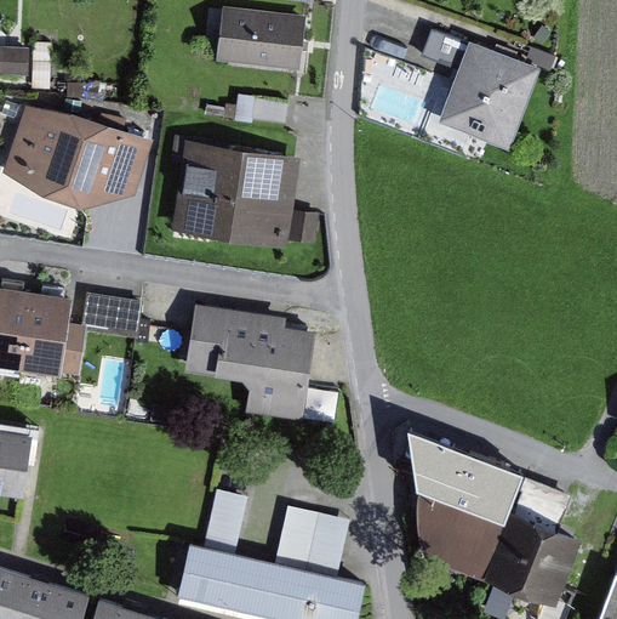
[(303,74),(312,21),(227,9),(220,62),(303,74)]
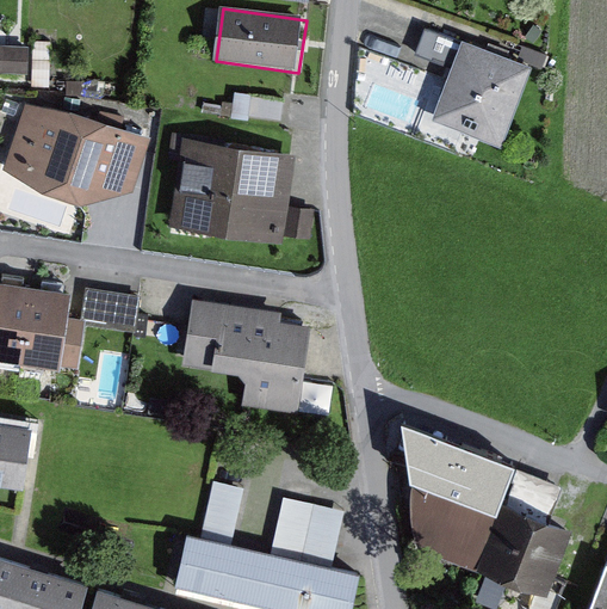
[(502,149),(533,68),(428,28),(419,54),(452,67),(431,122),(502,149)]
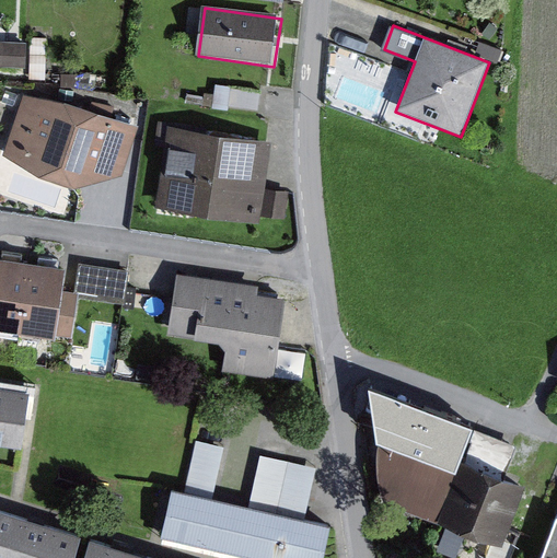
[(0,66),(25,67),(26,39),(0,38),(0,66)]
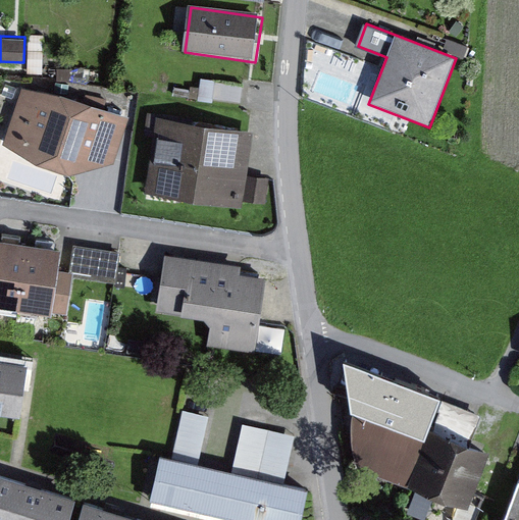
[(27,37),(27,60),(42,60),(42,37),(27,37)]
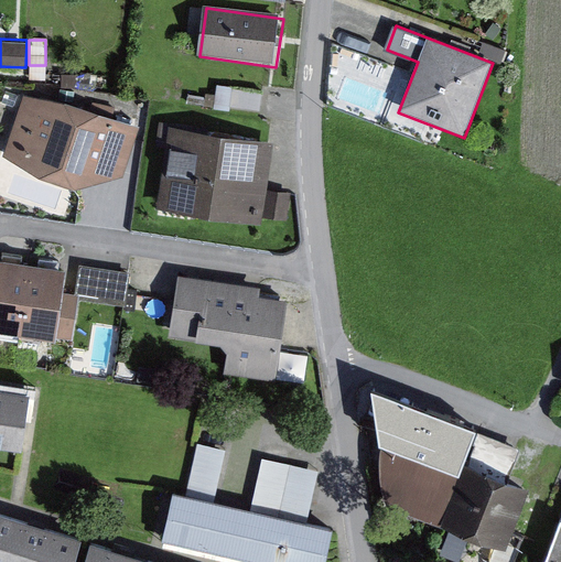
[(220,86),(217,105),(259,112),(262,94),(220,86)]
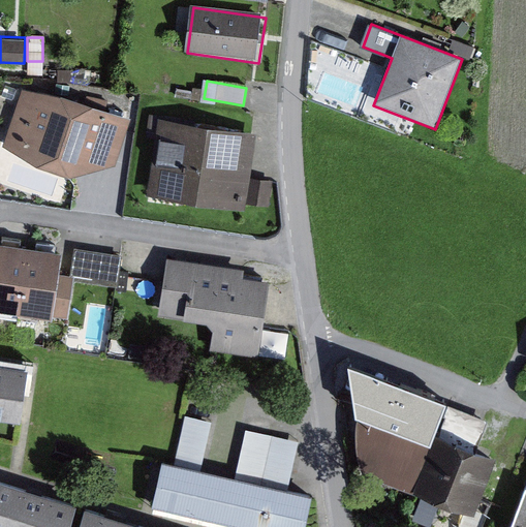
[(58,96),(22,91),(2,147),(35,167),(66,179),(115,172),(132,122),(58,96)]
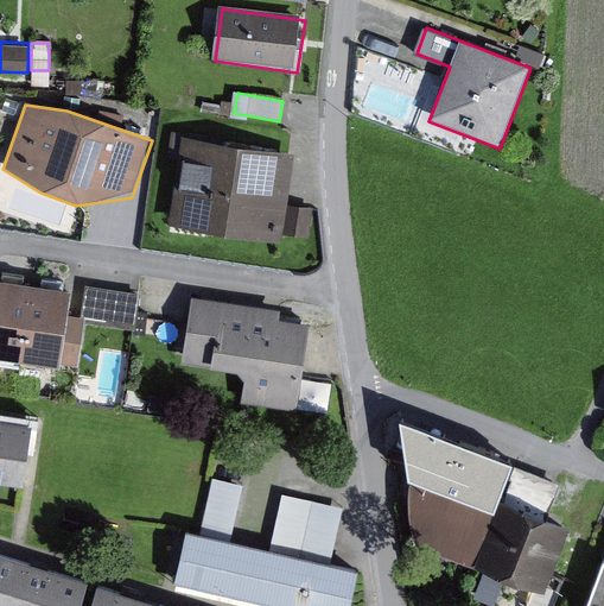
[(278,244),(292,155),(179,138),(166,226),(278,244)]
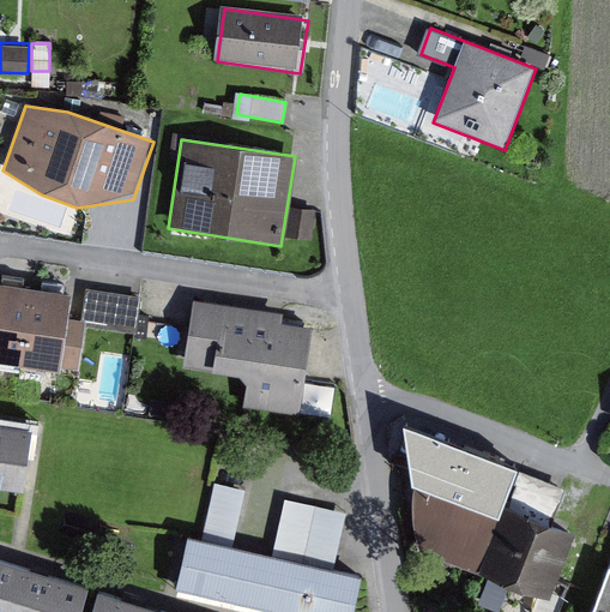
[(315,238),(316,209),(288,209),(288,237),(315,238)]
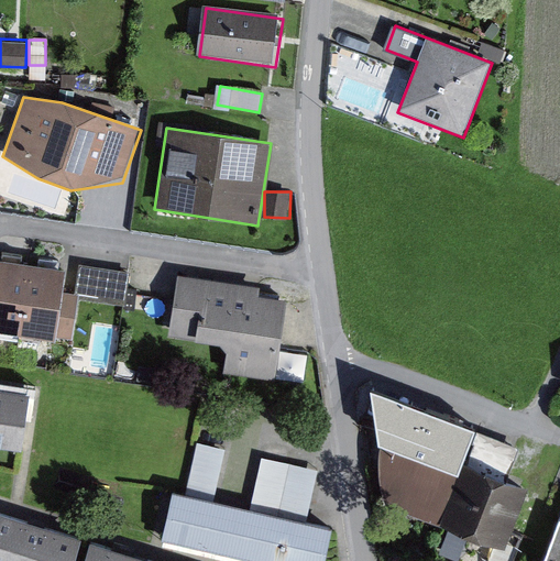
[(0,330),(55,339),(66,267),(0,256),(0,330)]
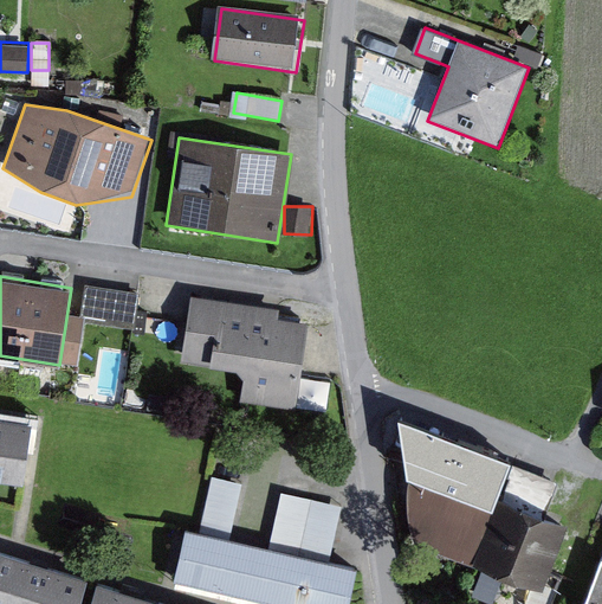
[(136,323),(137,287),(83,284),(82,322),(136,323)]
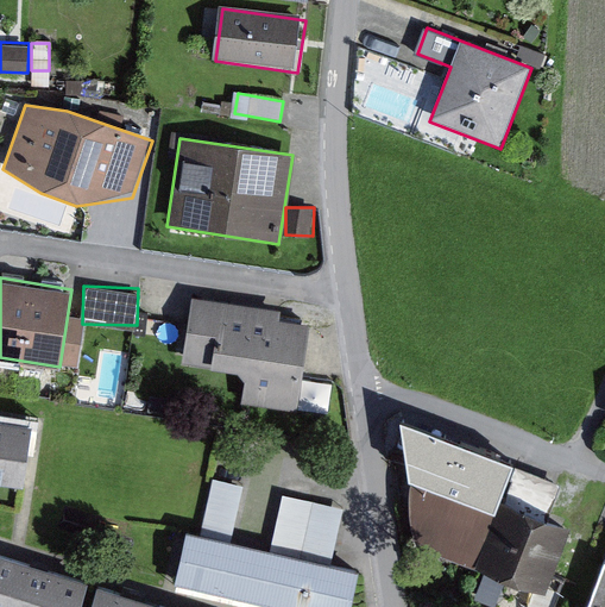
[(279,313),(191,298),(181,358),(247,370),(243,399),(294,407),(308,325),(278,320),(279,313)]
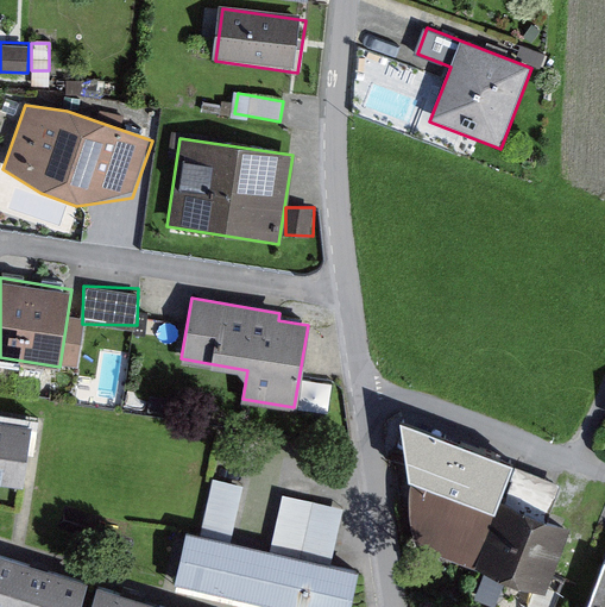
[(0,479),(25,483),(36,418),(0,412),(0,479)]
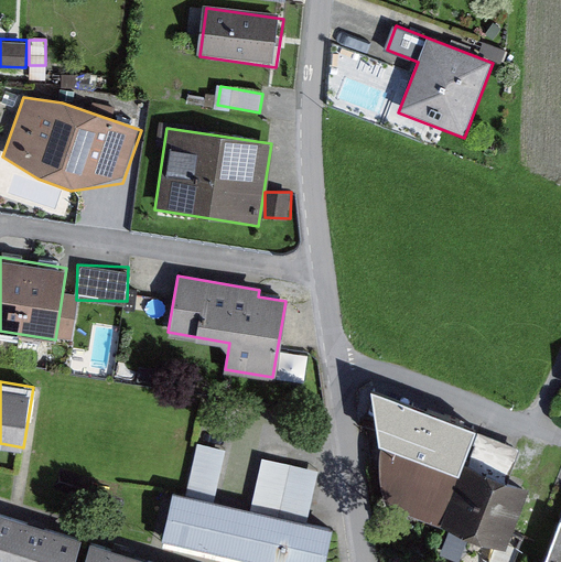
[(485,427),(424,404),(414,433),(387,423),(376,450),(384,509),(508,555),(535,484),(473,461),(485,427)]
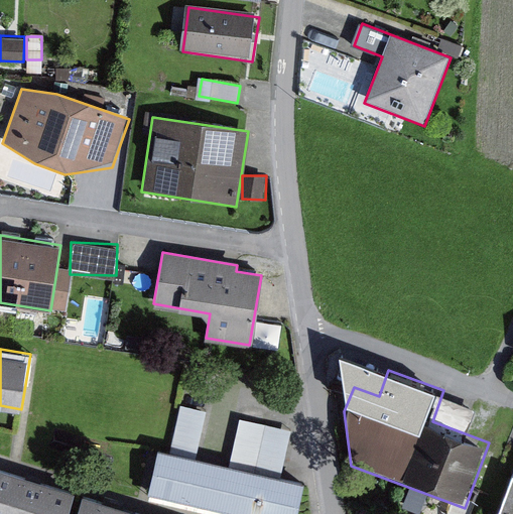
[(171,448),(155,445),(144,497),(221,513),(296,513),(304,482),(281,477),(291,430),(238,419),(228,466),(197,459),(207,413),(180,408),(171,448)]
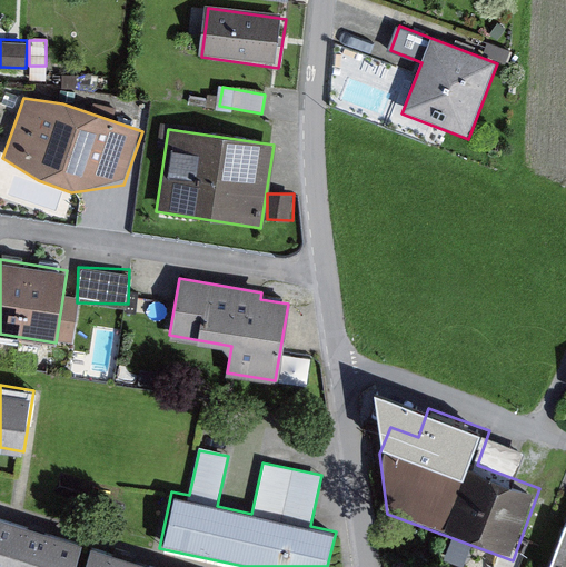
[(73,566),(81,546),(0,519),(0,566),(73,566)]
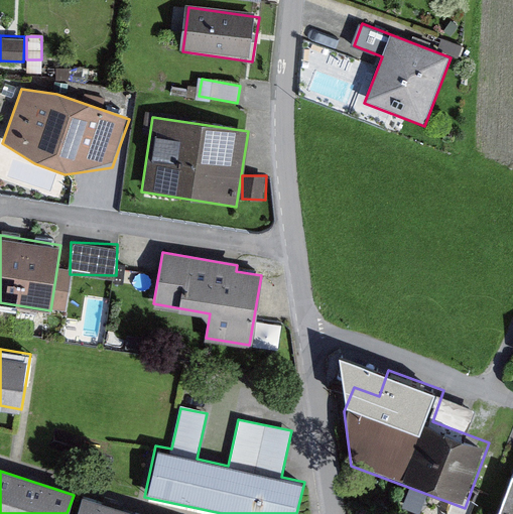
[(512,513),(512,471),(496,513),(512,513)]
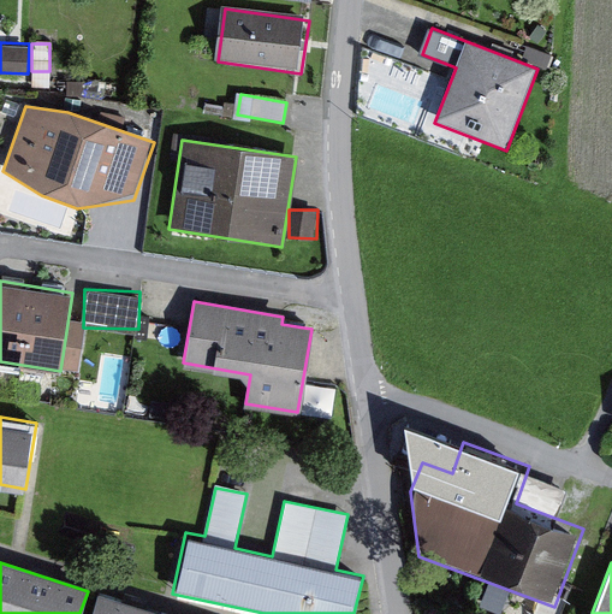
[(167,613),(97,591),(89,613),(167,613)]
